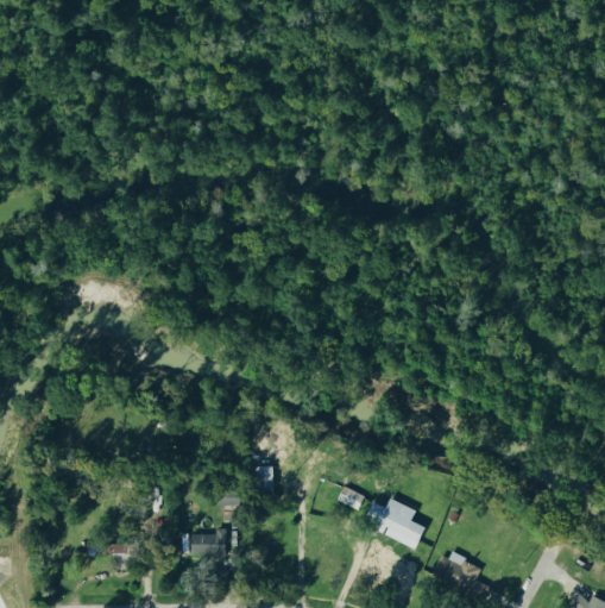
[(358,509),(364,495),(342,487),(336,501),(358,509)]
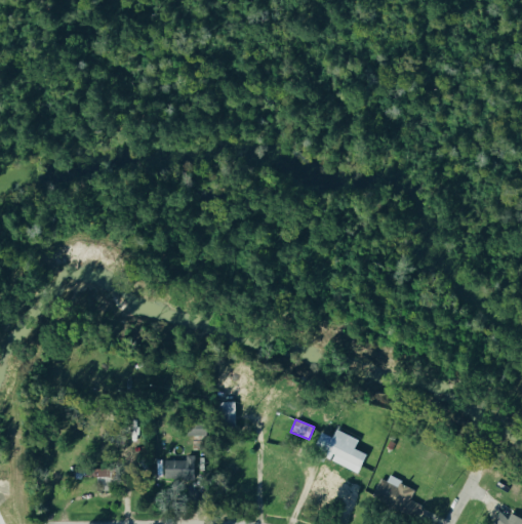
[(188,422),(188,436),(205,436),(205,424),(188,422)]
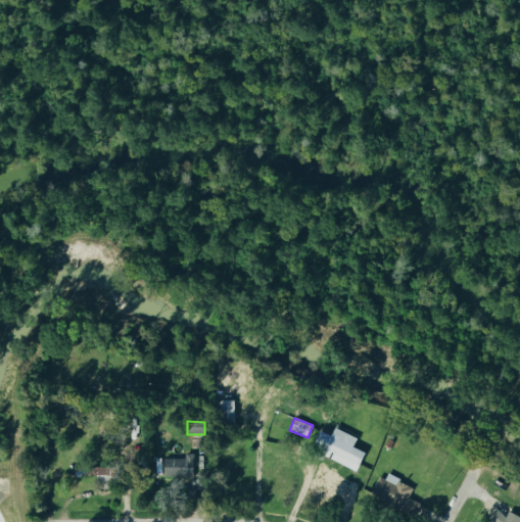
[(364,453),(352,448),(357,437),(333,429),(331,436),(318,431),(313,446),(329,453),(327,459),(345,465),(346,462),(359,466),(364,453)]
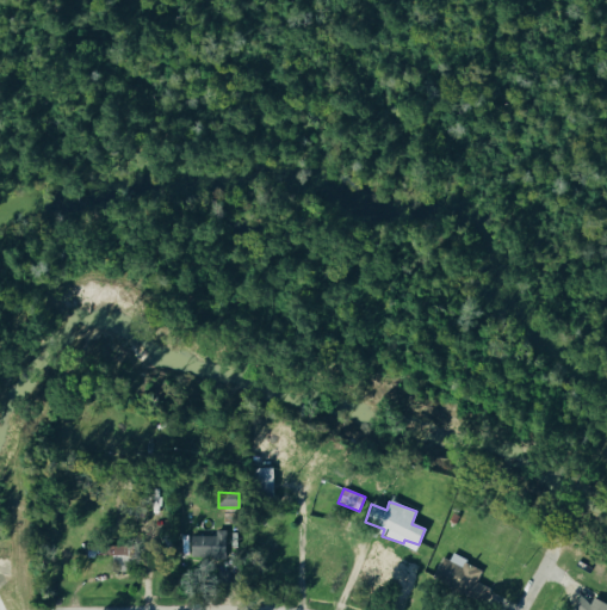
[(216,536),(190,536),(191,558),(227,556),(225,530),(216,530),(216,536)]
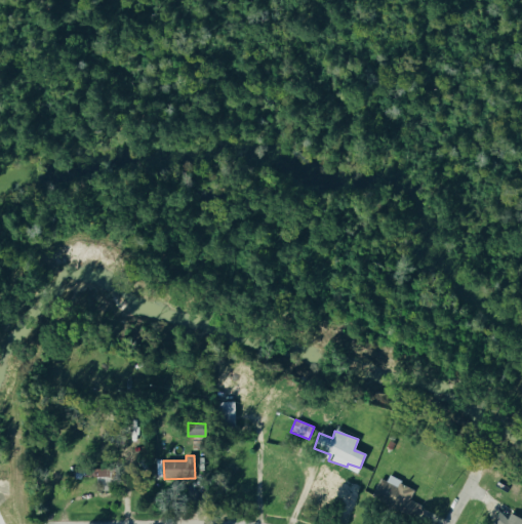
[(96,468),(96,485),(114,485),(115,469),(96,468)]
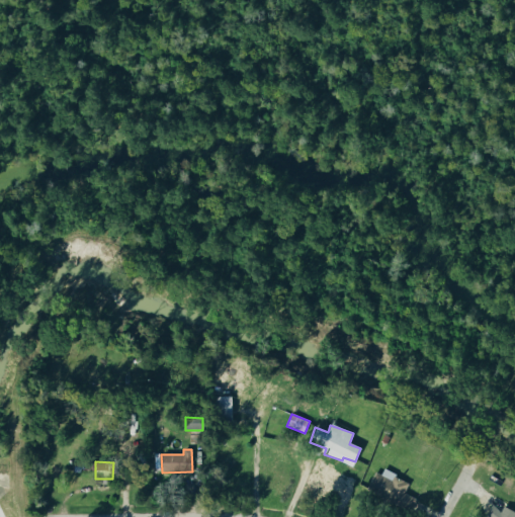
[(368,494),(412,512),(418,500),(405,494),(410,483),(379,469),(368,494)]
